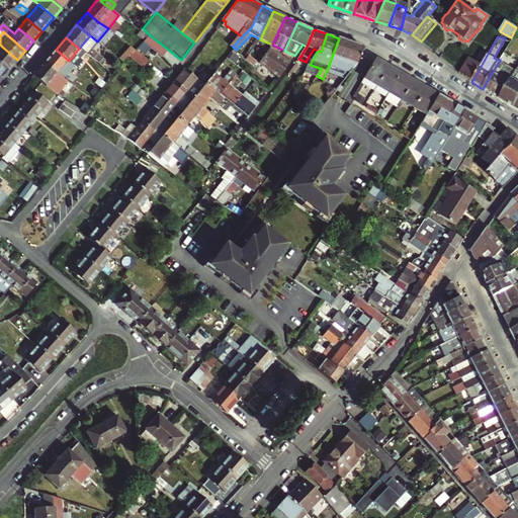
[(329,89),(334,94),(357,64),(363,48),(339,38),(330,63),(344,69),(329,89)]
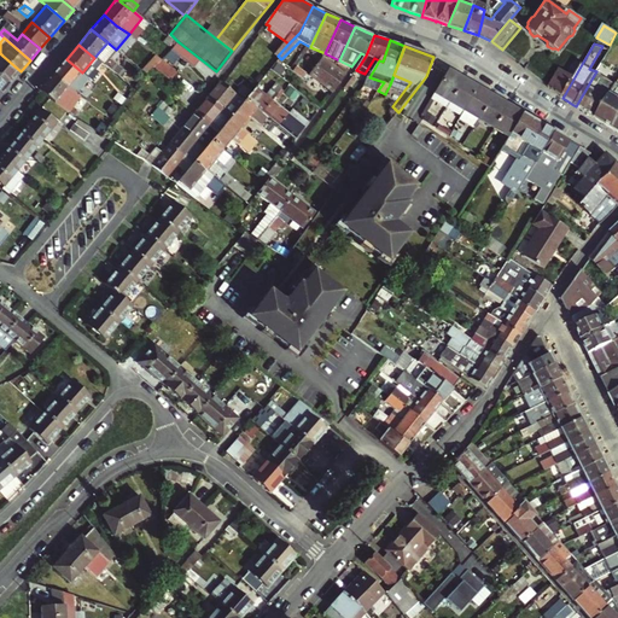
[(186,51),(180,57),(193,68),(198,60),(186,51)]
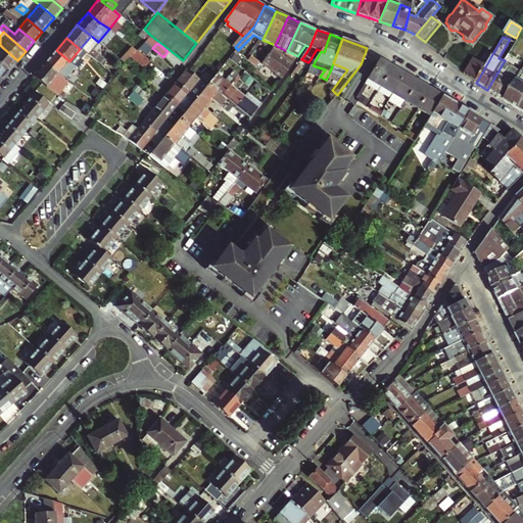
[(147,67),(152,59),(134,46),(128,54),(147,67)]
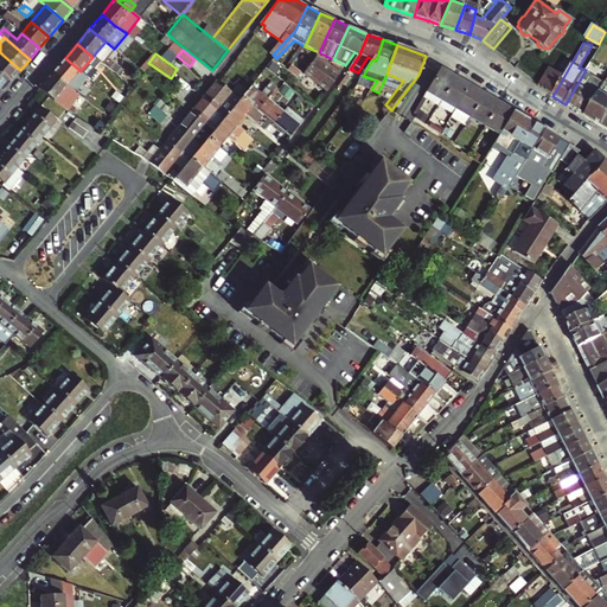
[(305,72),(317,58),(308,53),(293,75),(300,80),(305,72)]
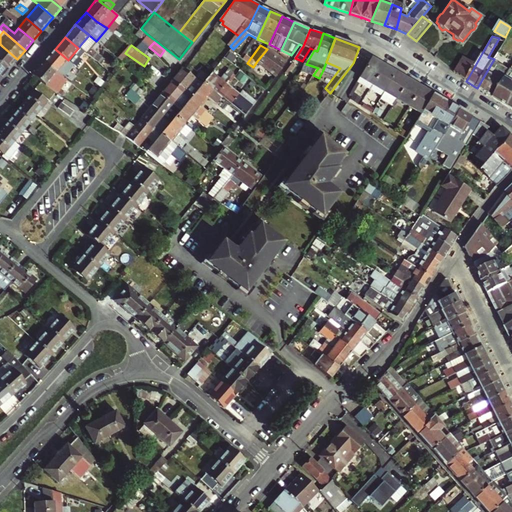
[(0,61),(9,69),(17,59),(2,46),(0,47),(0,61)]
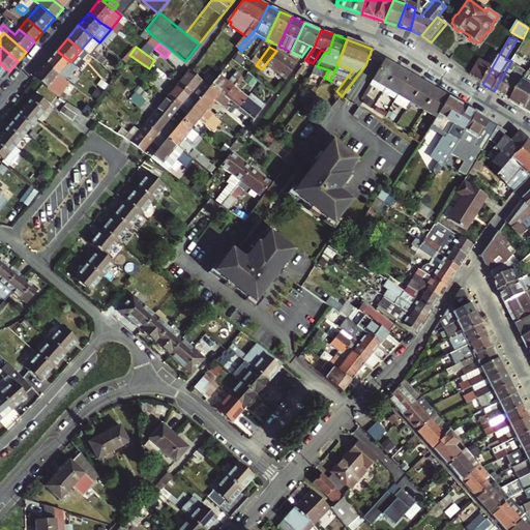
[(239,53),(248,60),(253,53),(243,49),(241,51),(239,53)]
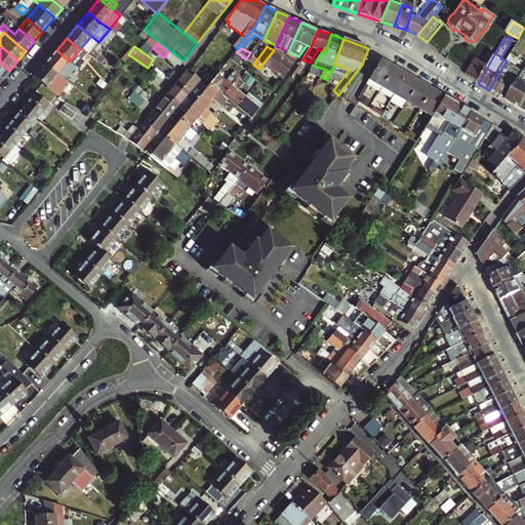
[(56,50),(45,64),(58,75),(70,62),(56,50)]
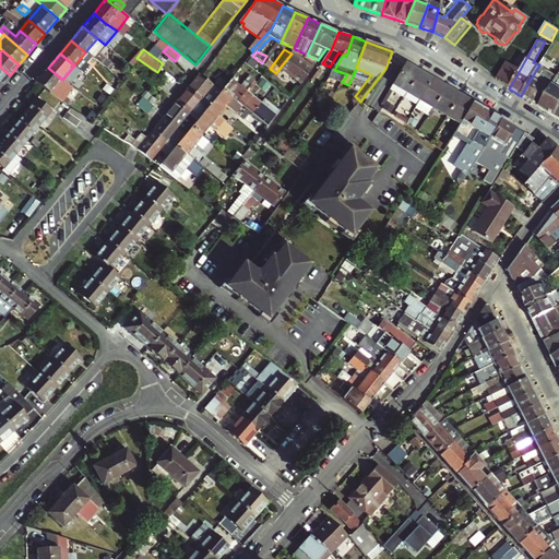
[(281,67),(294,78),(305,63),(292,54),(281,67)]
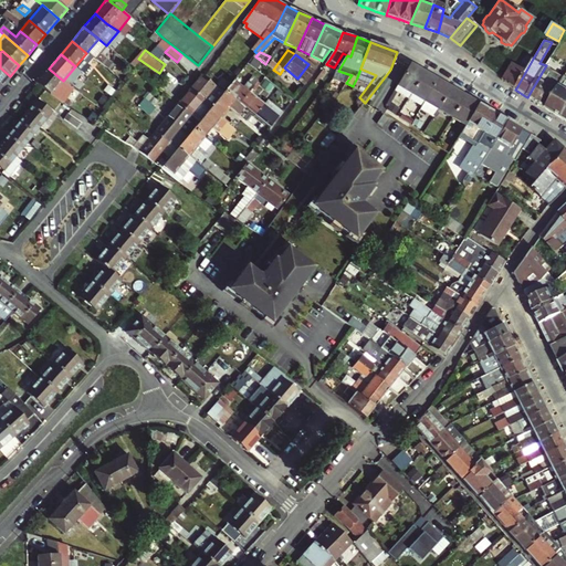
[(101,55),(96,61),(111,72),(115,67),(101,55)]
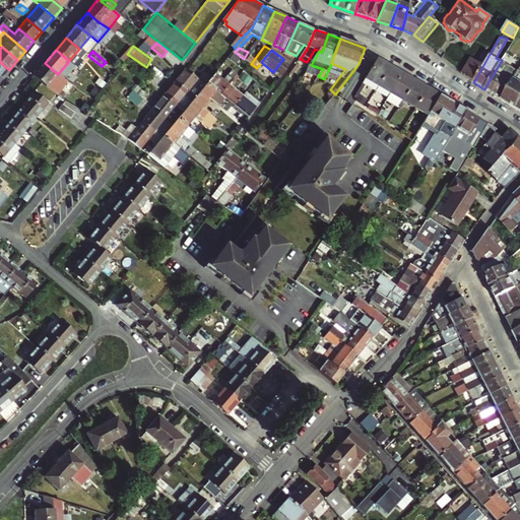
[(475,79),(490,54),(488,53),(485,55),(482,54),(478,61),(471,57),(462,73),(461,74),(473,82),(475,79)]
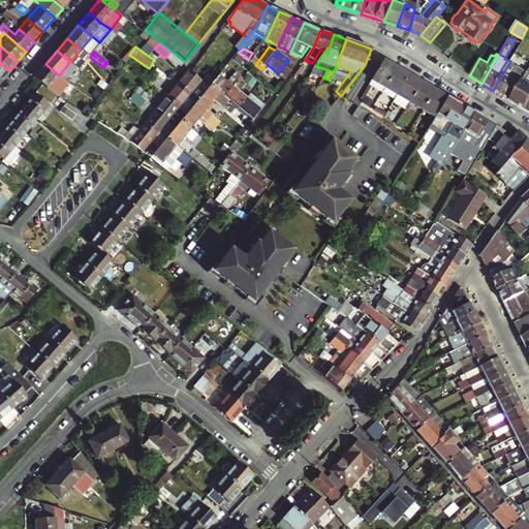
[(288,60),(278,73),(286,80),(297,66),(288,60)]
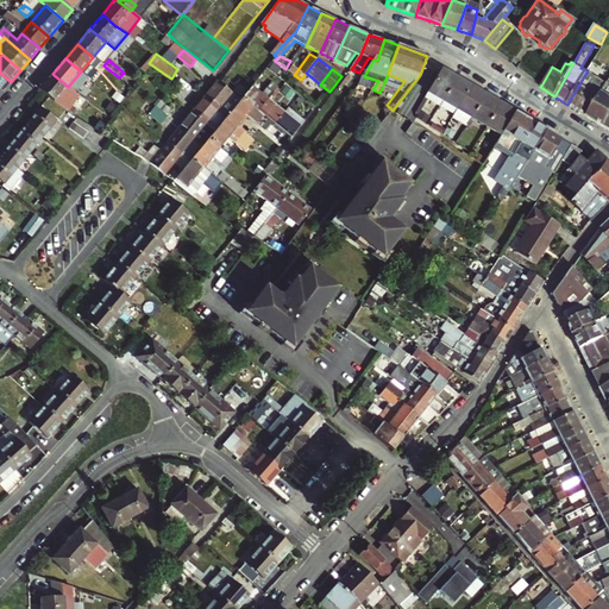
[(444,100),(458,77),(443,69),(429,92),(444,100)]
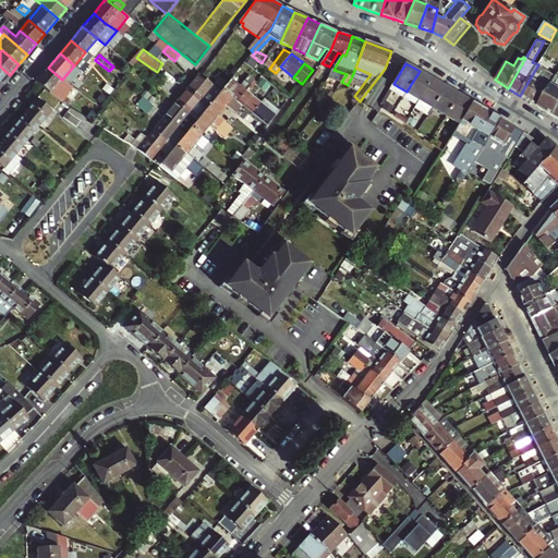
[(557,76),(538,64),(520,96),(540,107),(557,76)]
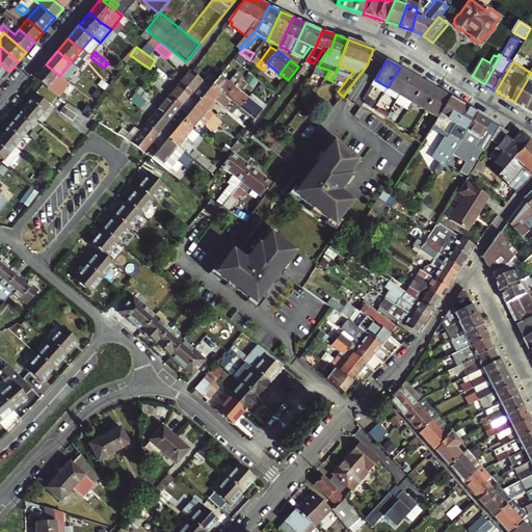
[(306,62),(297,74),(303,78),(312,67),(306,62)]
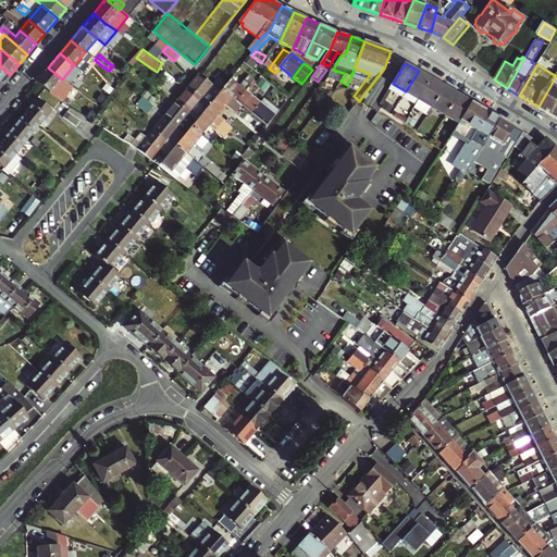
[(0,86),(10,75),(0,66),(0,86)]
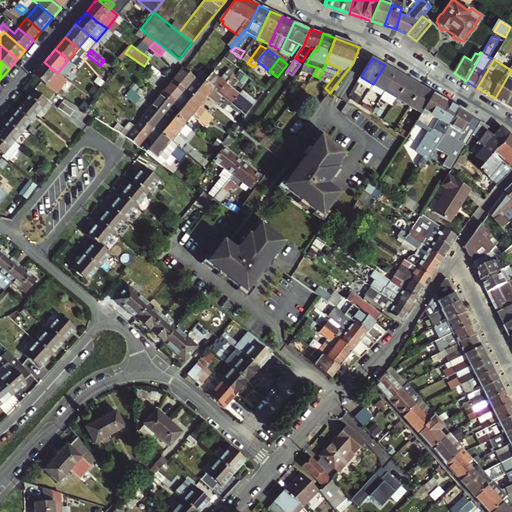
[(57,73),(44,62),(33,75),(37,78),(55,94),(59,89),(55,85),(57,83),(52,79),(57,73)]
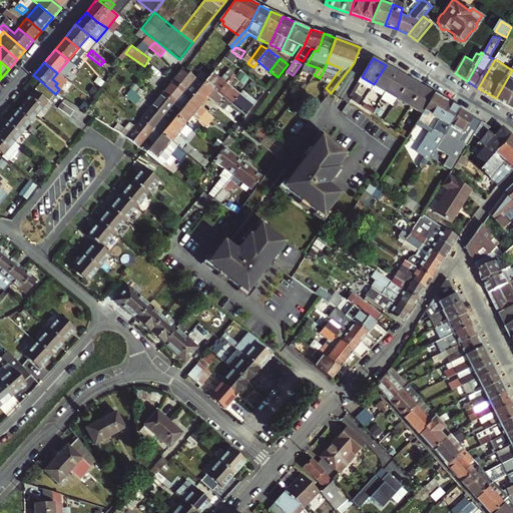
[(75,67),(70,62),(65,67),(71,72),(75,67)]
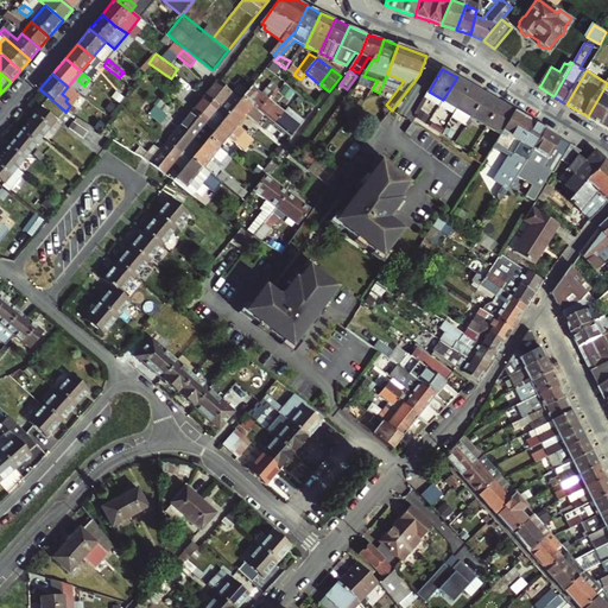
[(457,109),(472,86),(457,77),(443,100),(439,106),(454,114),(457,109)]
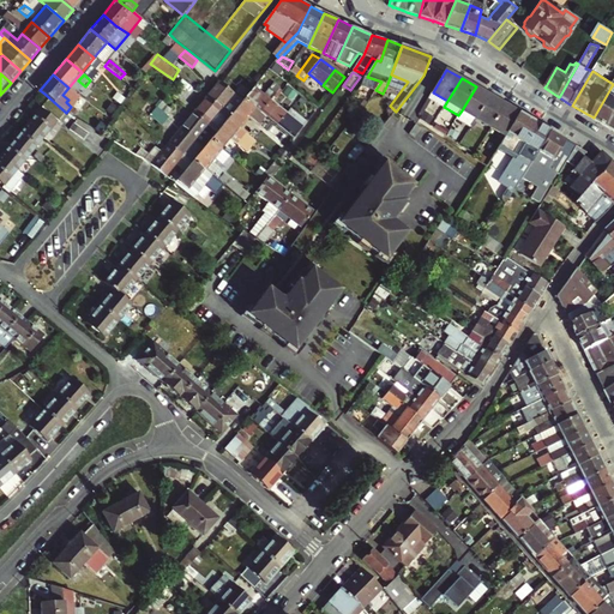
[(221,80),(208,97),(221,108),(230,97),(241,106),(245,101),(239,96),(224,83),(221,80)]
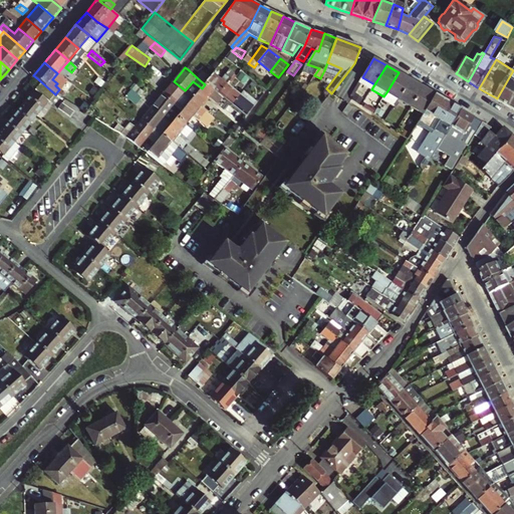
[(513,69),(513,70),(497,98),(513,109),(513,69)]
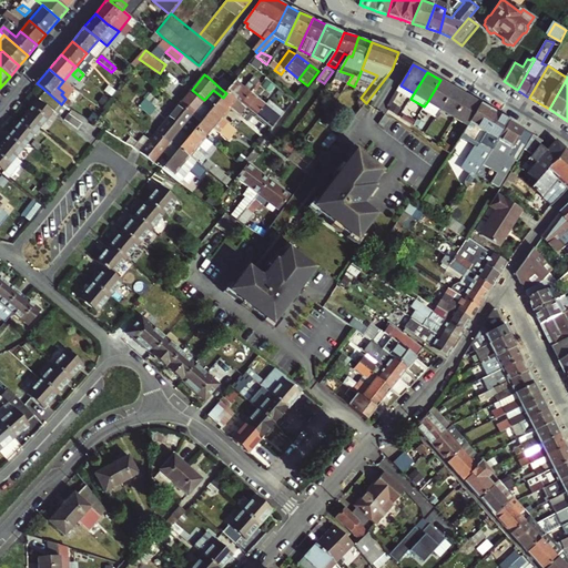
[(440,110),(454,89),(440,80),(427,102),(440,110)]
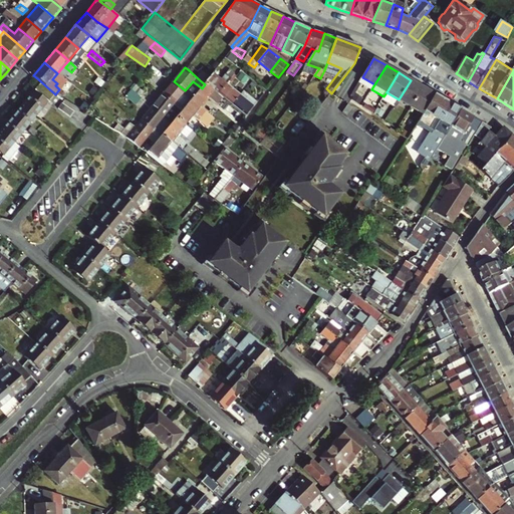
[(205,84),(206,83),(211,77),(206,73),(200,80),(205,84)]
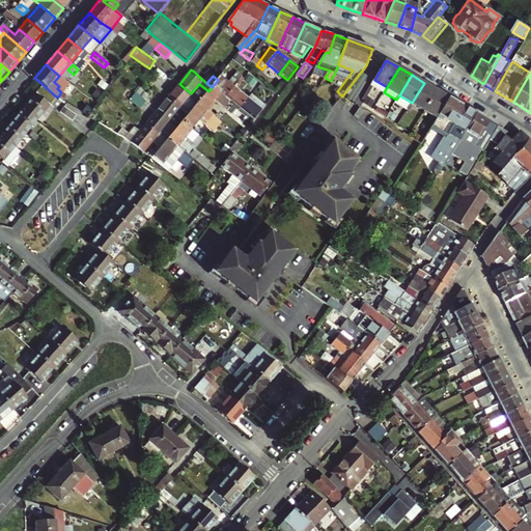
[(232,86),(221,76),(218,80),(213,86),(226,96),(234,87),(238,83),(243,78),(241,76),(232,86)]
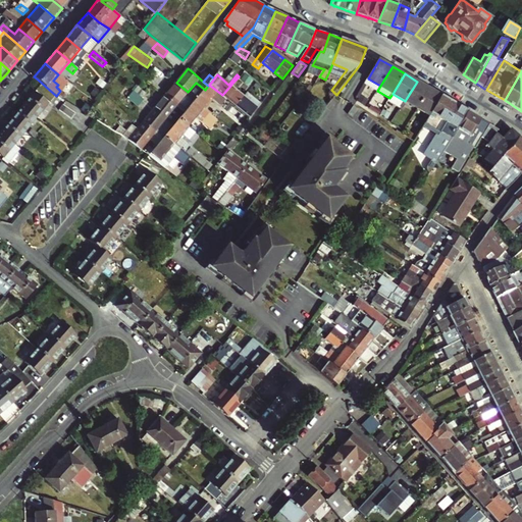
[(244,74),(241,79),(239,81),(248,88),(253,82),(244,74)]
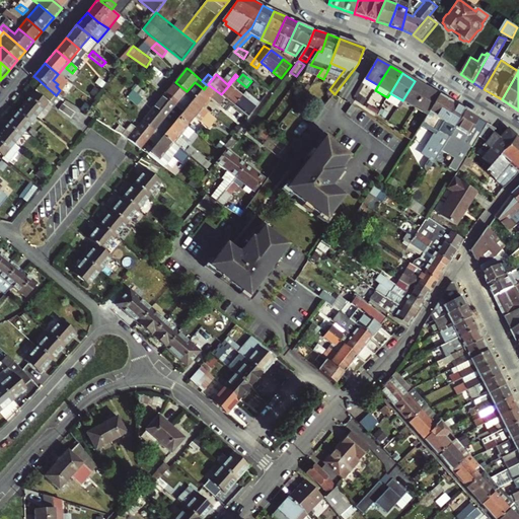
[(415,107),(427,88),(415,81),(402,100),(415,107)]
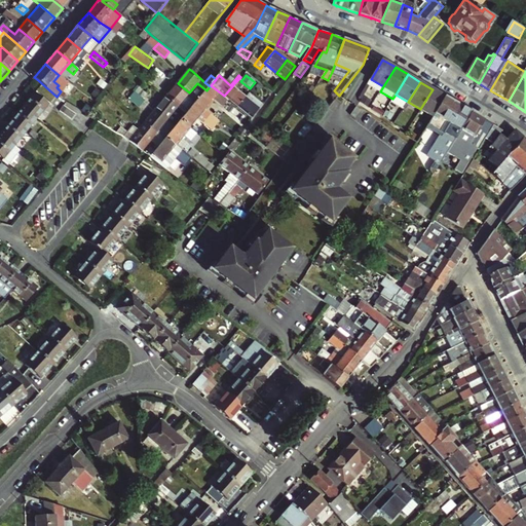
[(178,83),(166,97),(178,106),(189,92),(178,83)]
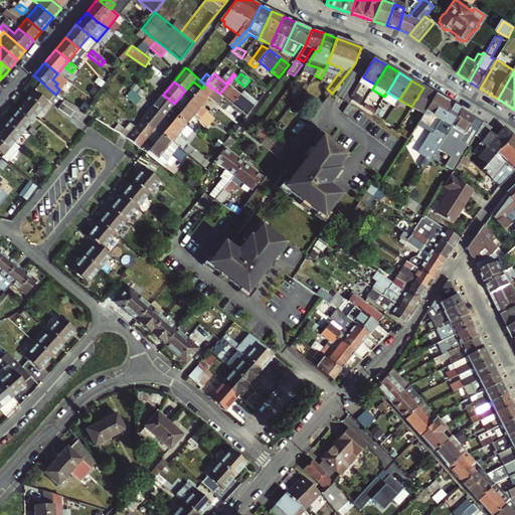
[(202,89),(192,101),(201,108),(210,97),(219,104),(224,98),(219,94),(206,83),(205,84),(202,89)]
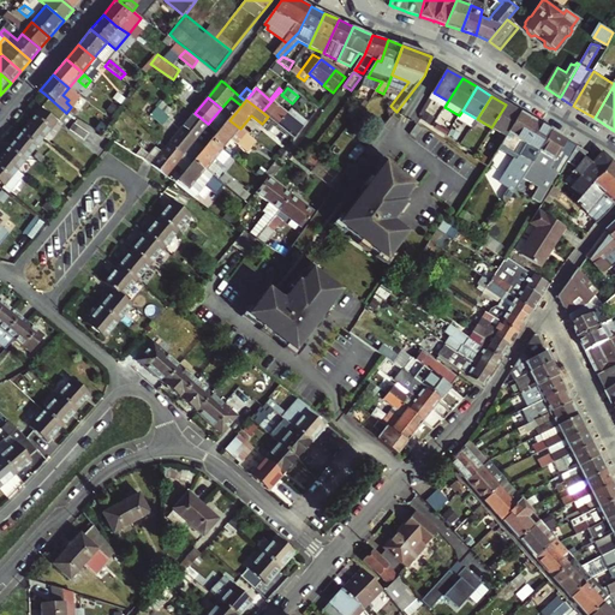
[(288,115),(272,101),(262,112),(268,117),(279,126),(288,115)]
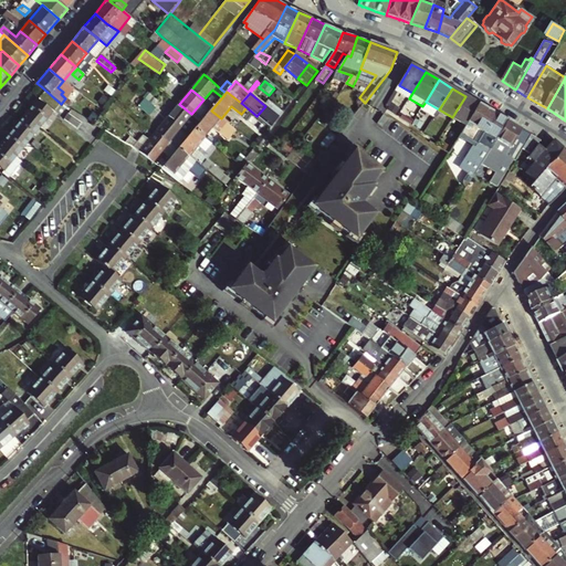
[(149,95),(145,100),(155,106),(158,102),(149,95)]
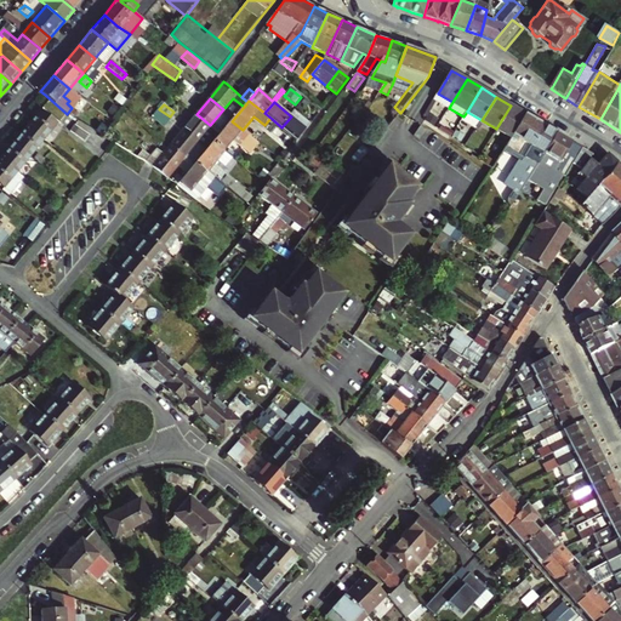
[(496,129),(511,137),(525,114),(511,106),(496,129)]
